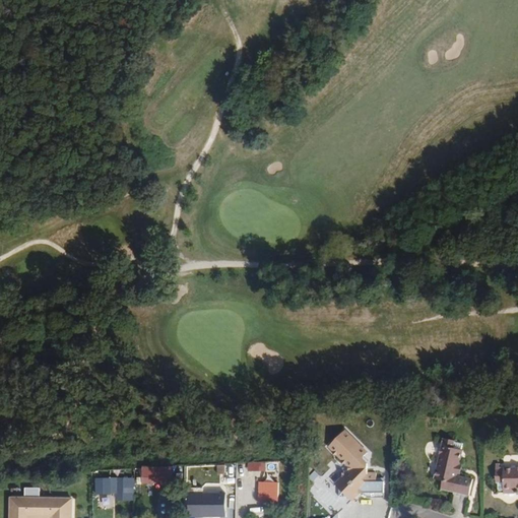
[(376,482),(376,479),(376,474),(368,474),(368,464),(363,459),(368,454),(343,431),(327,448),(331,452),(332,457),(336,456),(341,461),(341,465),(345,465),(348,468),(348,472),(346,475),(341,475),(342,479),(334,487),(338,491),(347,500),(350,503),(359,496),(366,496),(366,499),(385,499),(385,482),(376,482)]
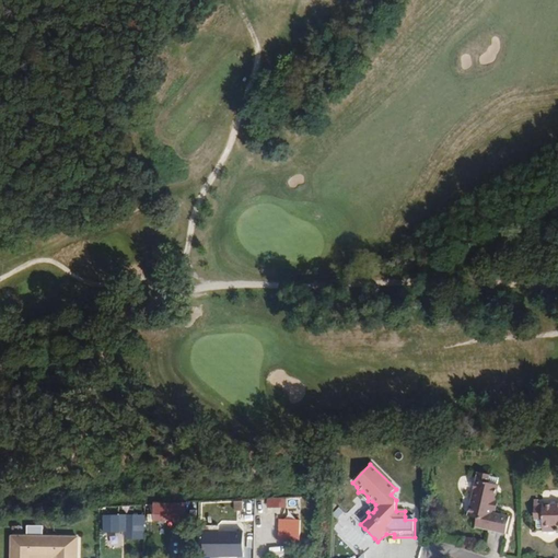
[(492,500),(498,476),(475,471),(464,514),(475,516),(474,523),(480,525),(480,527),(503,533),(508,515),(490,511),(491,508),(489,508),(491,500),(492,500)]
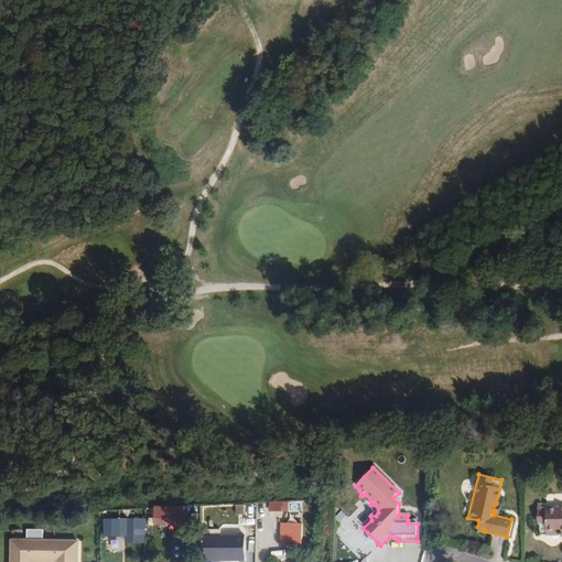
[(561,504),(543,504),(543,505),(537,506),(537,528),(544,528),(544,531),(558,531),(558,528),(561,527),(561,504)]
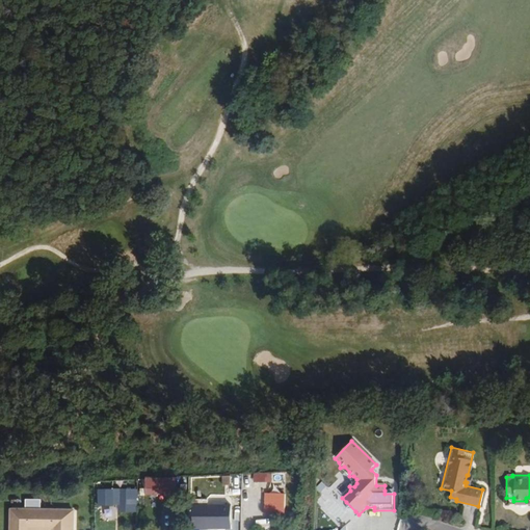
[(165,476),(155,477),(143,477),(143,487),(143,494),(166,493),(165,487),(165,476)]
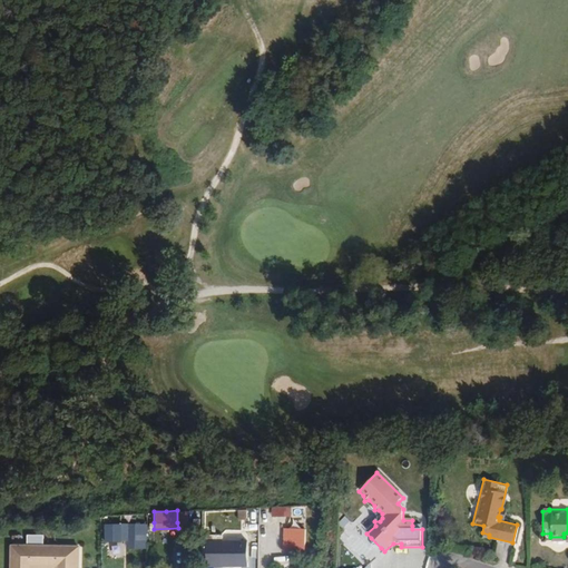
[(139,545),(138,521),(117,522),(117,524),(100,525),(101,539),(125,538),(126,546),(139,545)]
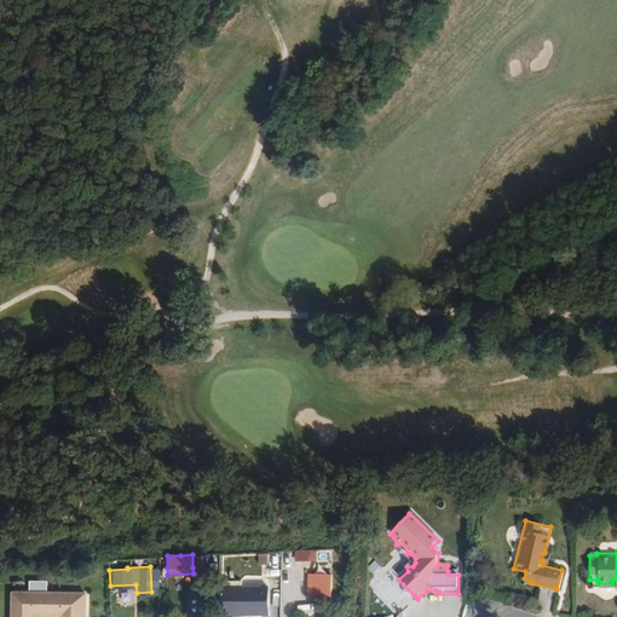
[(330,598),(330,572),(307,574),(307,582),(306,582),(306,598),(330,598)]
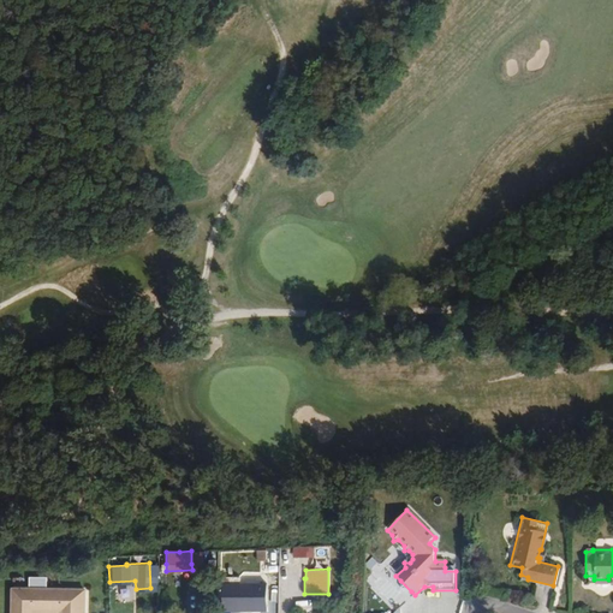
[(411,591),(400,581),(400,587),(411,591)]
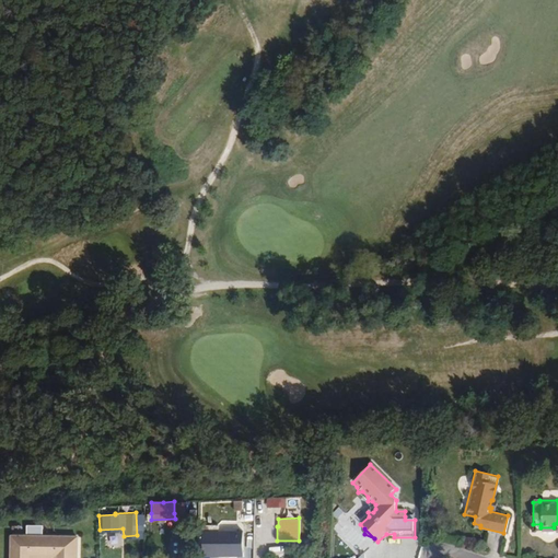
[(241,550),(240,530),(200,531),(201,556),(214,556),(227,556),(227,551),(241,550)]
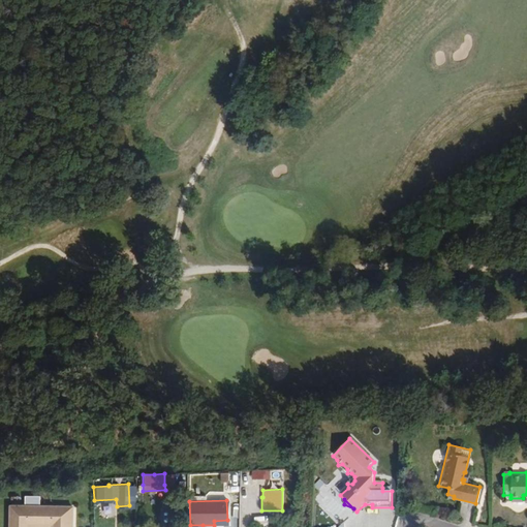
[(71,526),(72,505),(5,503),(3,526),(71,526)]
